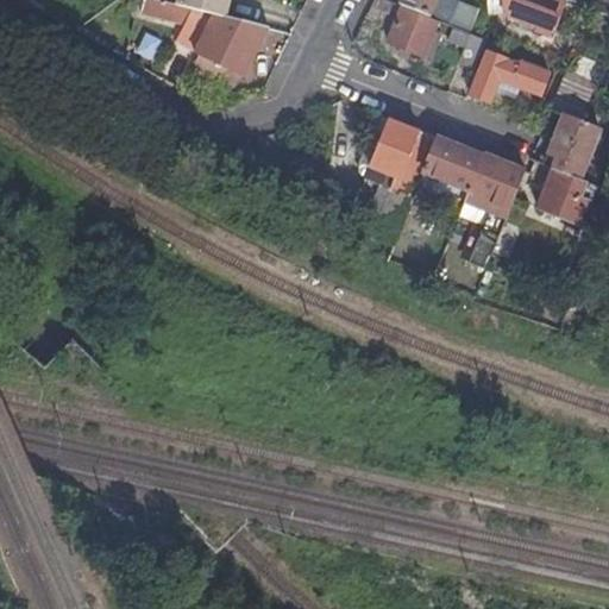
[(180,5),(159,0),(150,0),(148,12),(188,23),(190,24),(194,8),(180,5)]
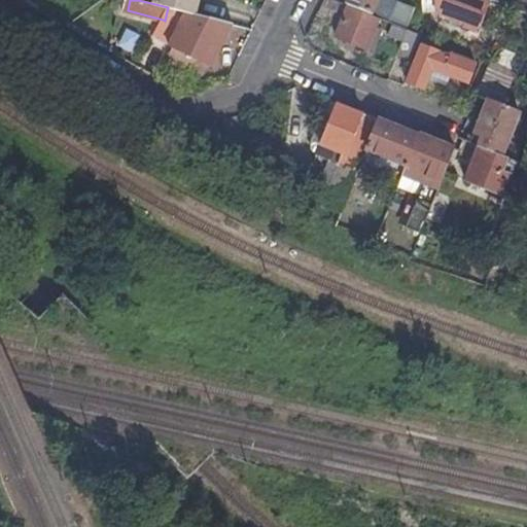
[(186,12),(194,13),(197,0),(156,0),(155,4),(168,7),(186,12)]
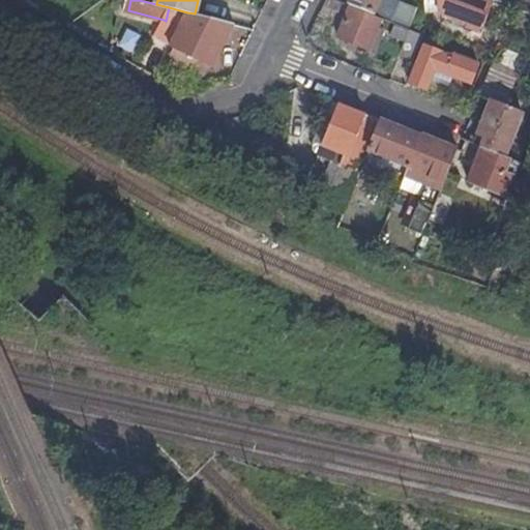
[(342,2),(335,0),(324,0),(323,3),(337,9),(342,2)]
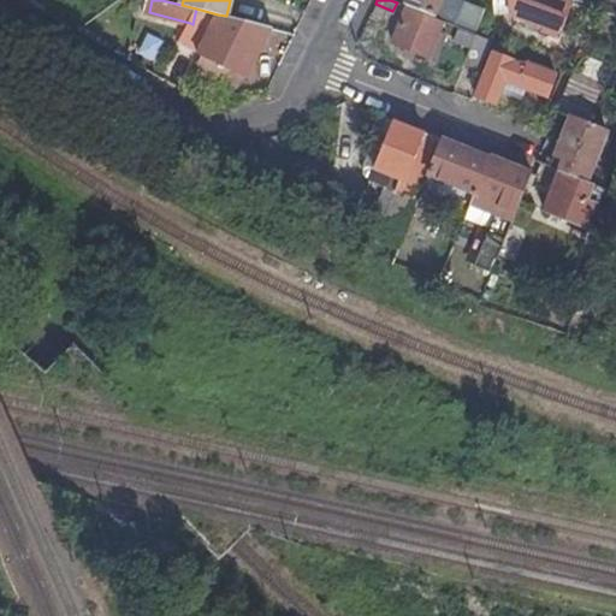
[(438,0),(404,0),(403,5),(432,17),(438,0)]
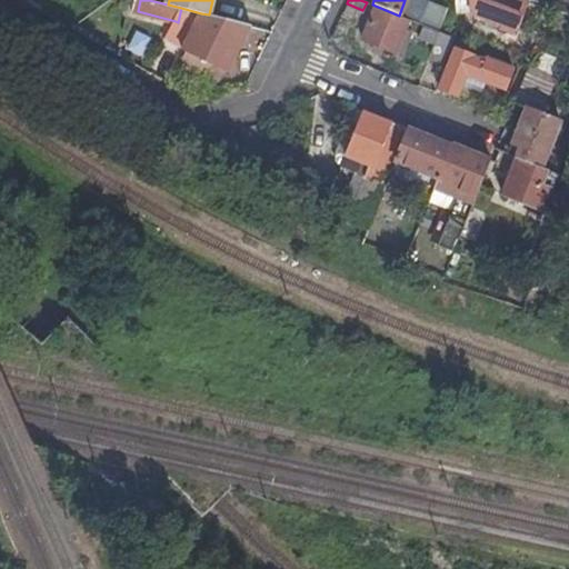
[(443,8),(422,0),(410,0),(406,12),(437,26),(443,8)]
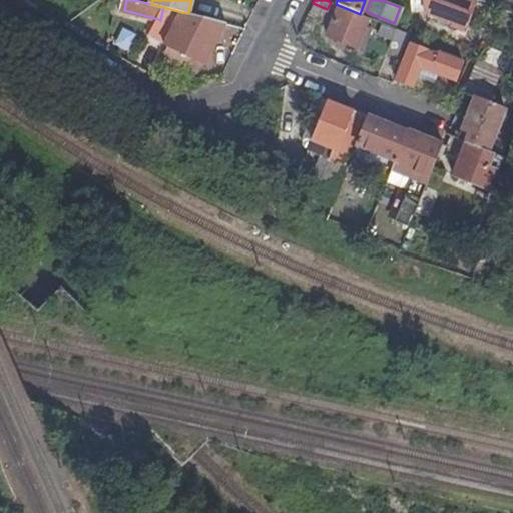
[(464,26),(475,0),(423,0),(423,10),(464,26)]
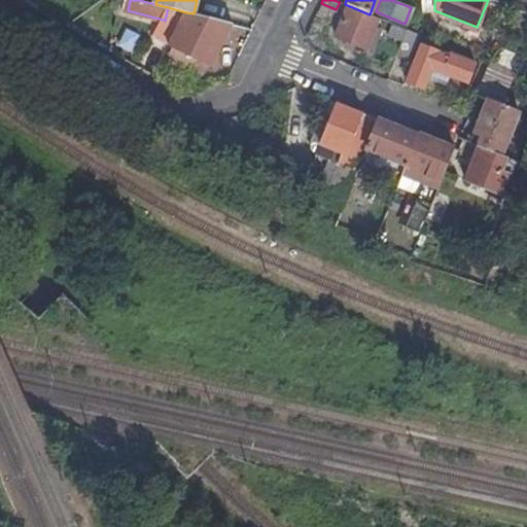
[(170,45),(186,12),(168,7),(165,21),(163,20),(154,37),(170,45)]
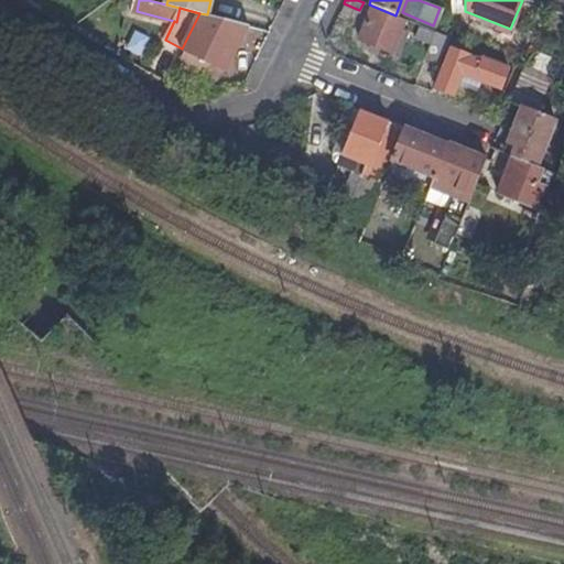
[(390,55),(390,54),(400,29),(403,22),(371,9),(357,41),(390,55)]
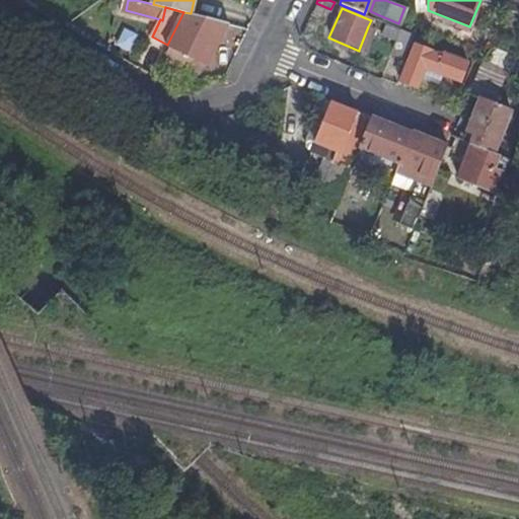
[(221,38),(228,23),(191,13),(183,12),(167,45),(170,46),(194,58),(208,64),(209,62),(222,69),(234,45),(221,38)]
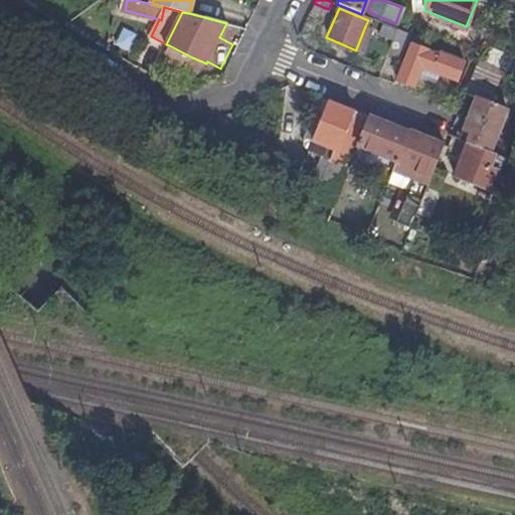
[(365,26),(356,49),(365,53),(374,29),(365,26)]
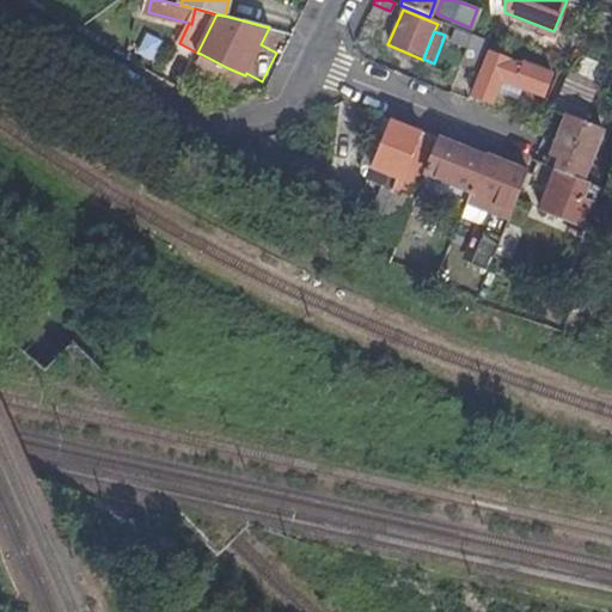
[(464,49),(469,36),(454,31),(450,43),(464,49)]
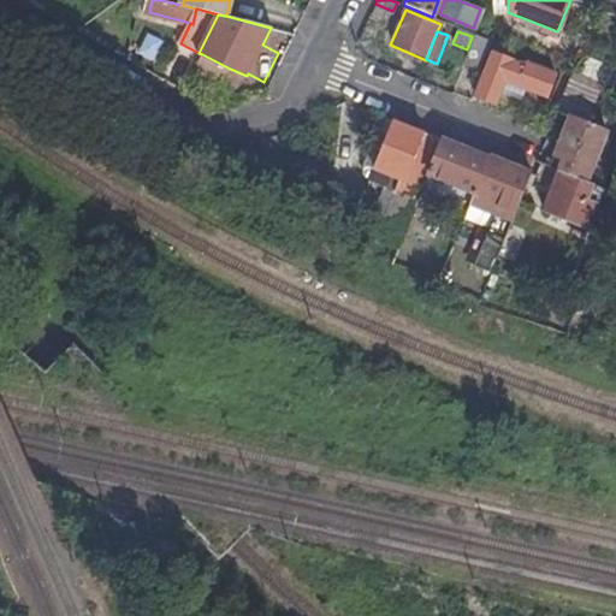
[(490,40),(475,34),(463,64),(479,70),(490,40)]
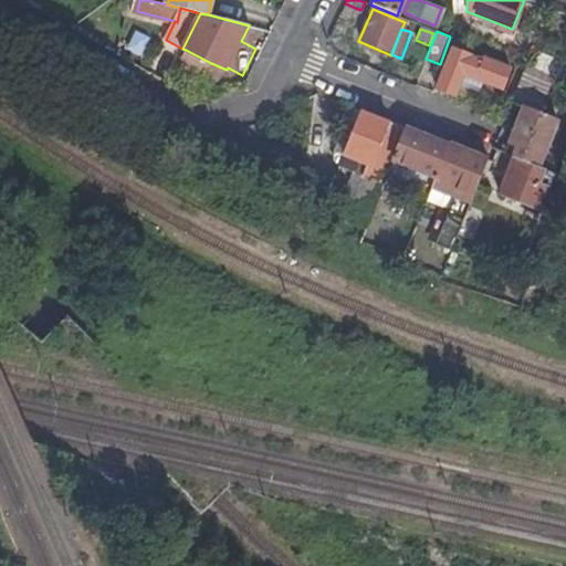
[(452,40),(448,50),(450,51),(435,88),(452,95),(461,74),(499,90),(506,70),(480,59),(479,62),(468,58),(472,48),(452,40)]
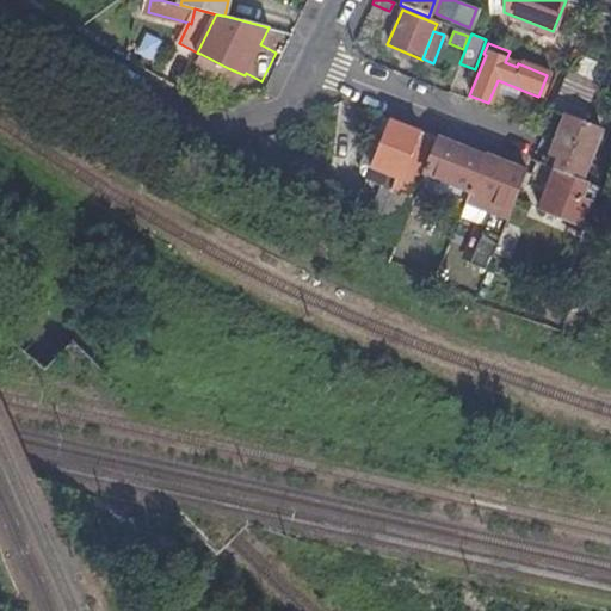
[(192,68),(221,82),(228,68),(201,54),(192,68)]
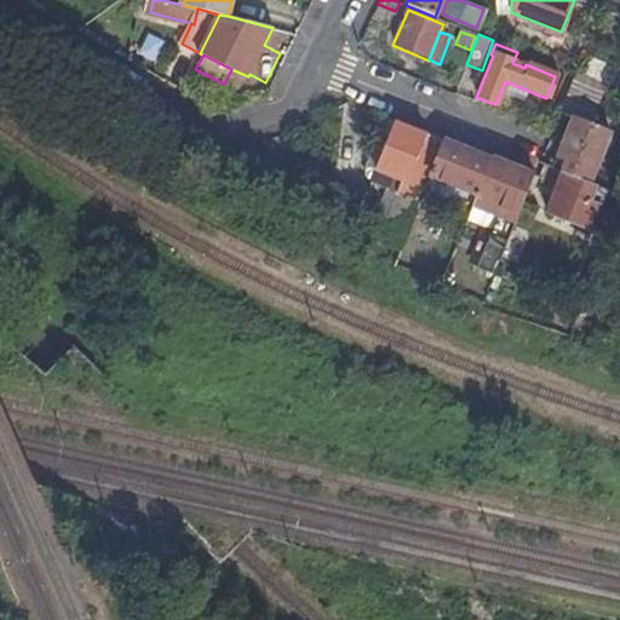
[(603,84),(614,87),(616,81),(607,78),(609,70),(595,65),(592,72),(589,70),(585,76),(603,84)]
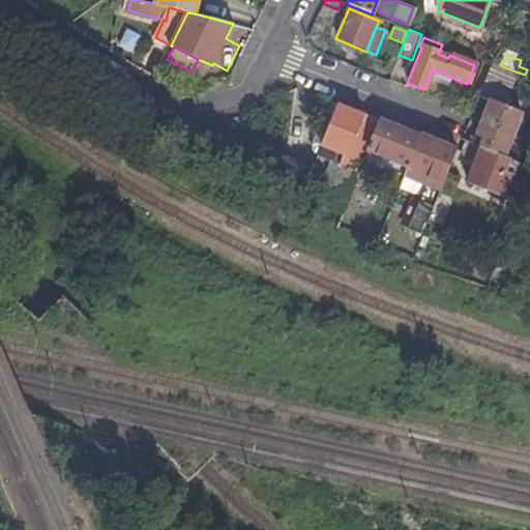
[(472,143),(503,155),(520,114),(502,107),(516,71),(500,65),(492,61),(477,97),(489,101),(472,143)]
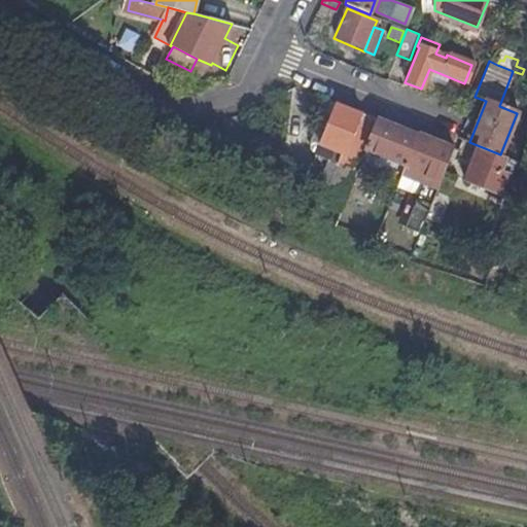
[(328,162),(317,190),(342,200),(375,117),(336,103),(328,121),(323,119),(321,126),(325,128),(319,145),(340,154),(336,164),(328,162)]
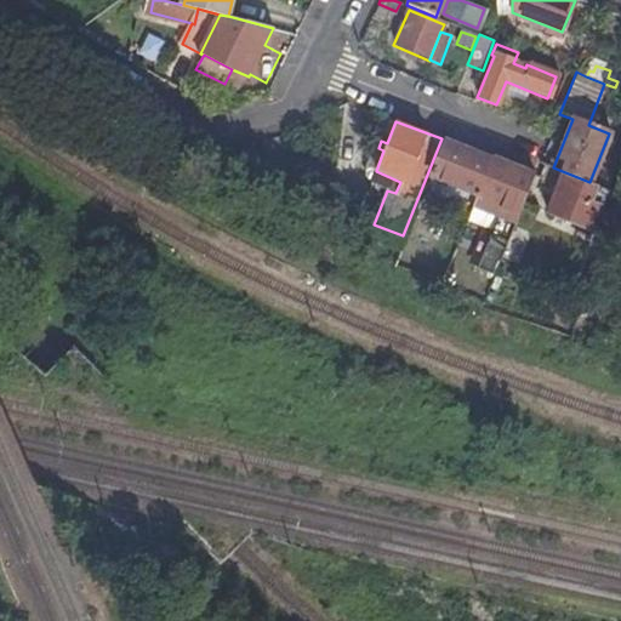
[(494,159),(445,141),(431,176),(478,194),(474,206),(505,218),(496,240),(507,245),(535,175),(494,158),(494,159)]
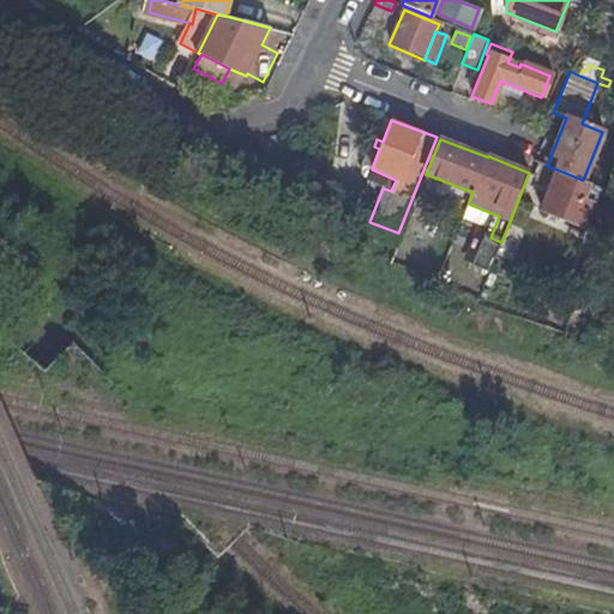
[(540,210),(583,227),(593,203),(583,199),(589,182),(583,180),(547,166),(540,163),(534,178),(551,185),(540,210)]
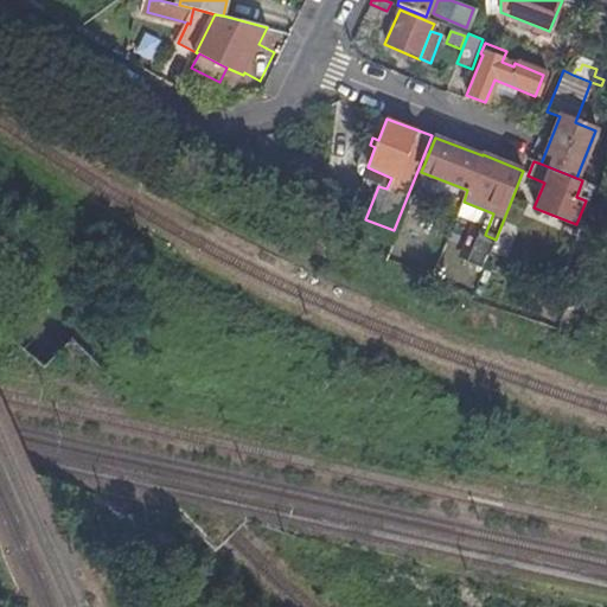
[(576,224),(600,232),(606,215),(606,190),(582,180),(576,197),(586,200),(576,224)]
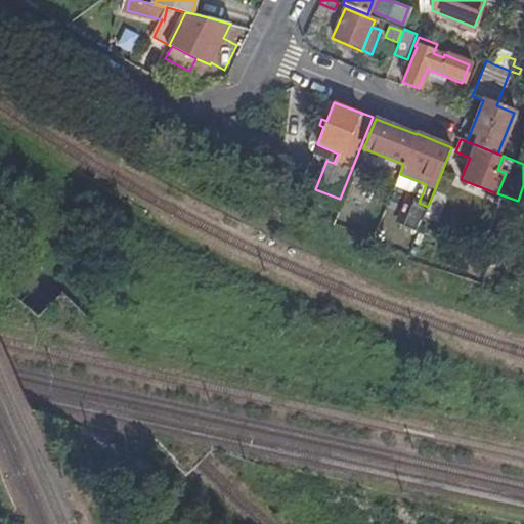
[(411,212),(406,225),(418,230),(424,217),(411,212)]
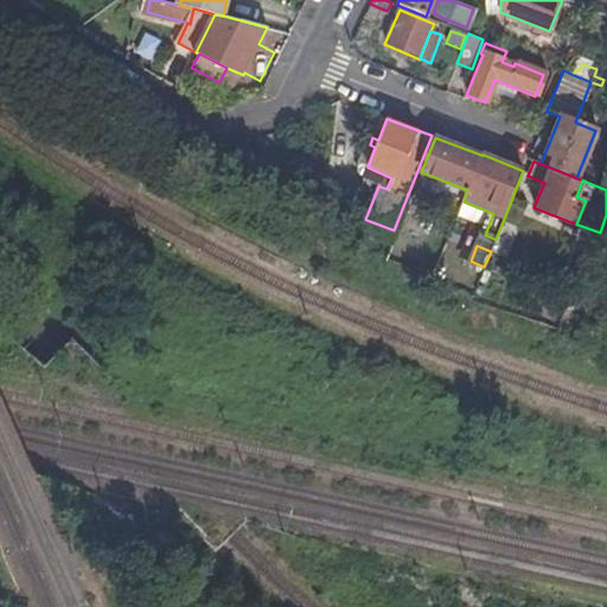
All buildings are outlined.
